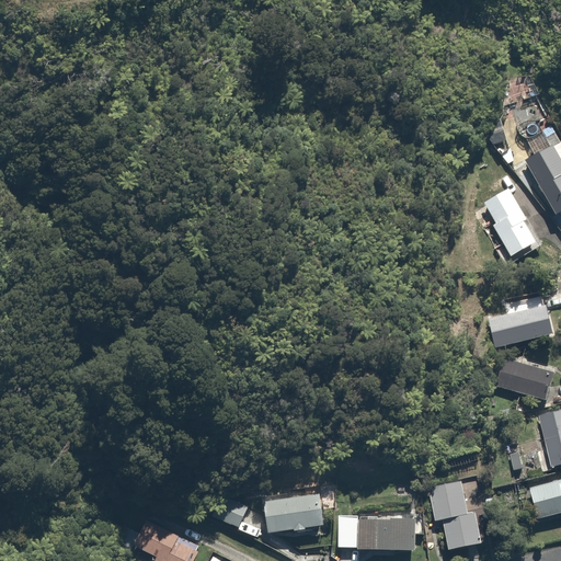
[(560,141),(525,162),(557,216),(552,219),(560,231),(560,141)]
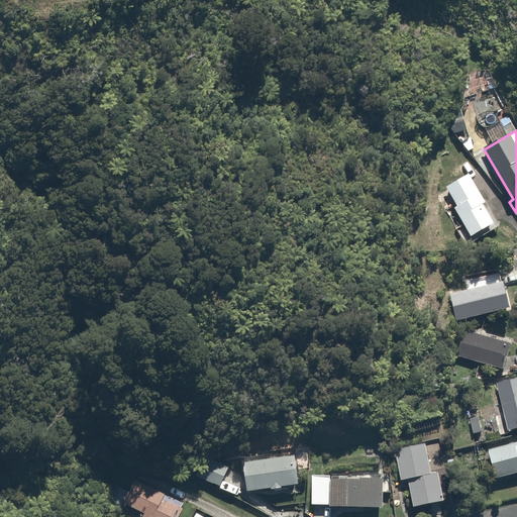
[(469,136),(459,142),(468,152),(476,146),(469,136)]
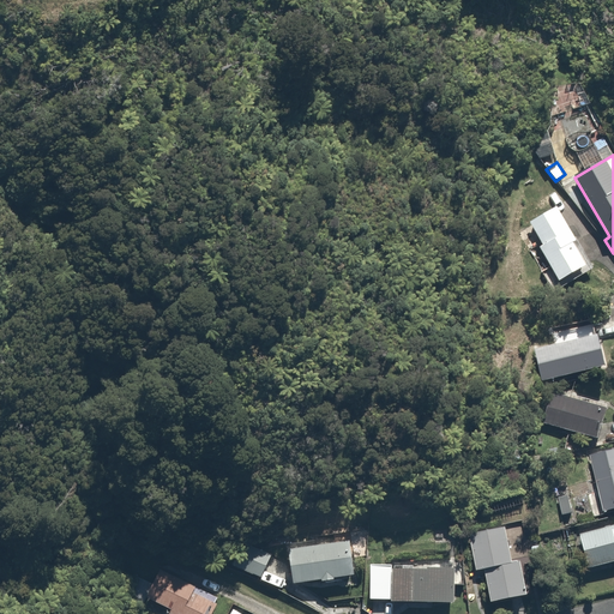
[(590,265),(560,209),(517,233),(528,252),(539,246),(559,282),(590,265)]
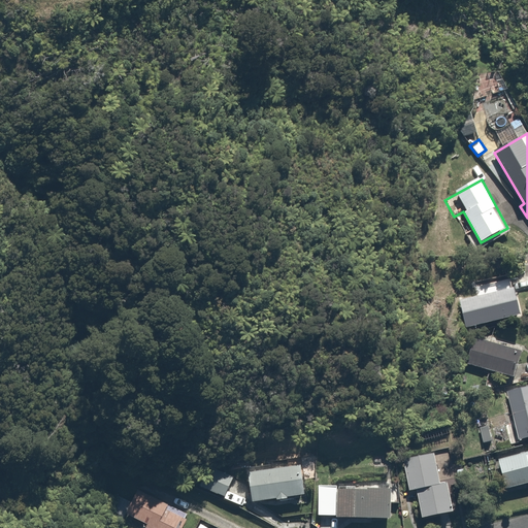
[(466,325),(469,325),(519,314),(512,281),(459,292),(466,325)]
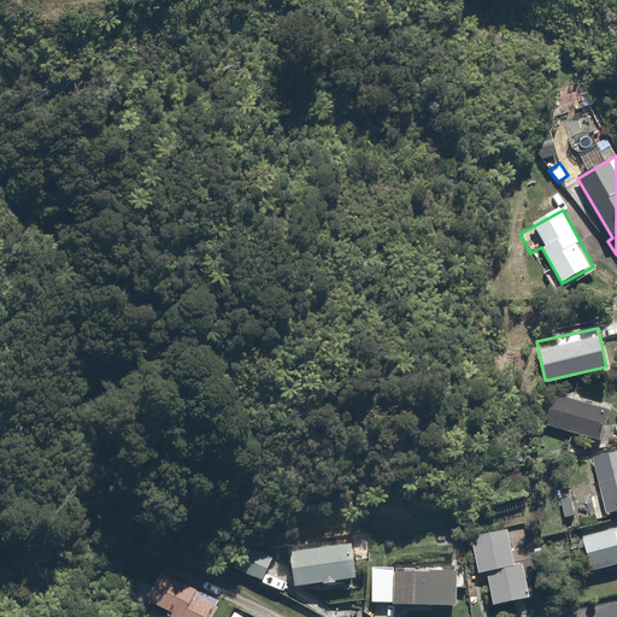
[(611,410),(558,393),(548,428),(601,444),(611,410)]
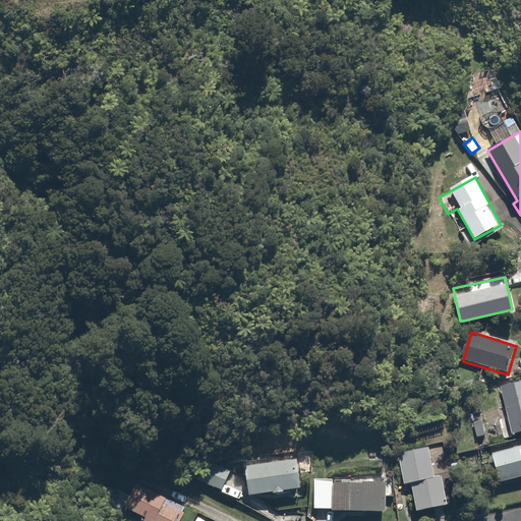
[(520,381),(500,387),(513,436),(520,433),(520,381)]
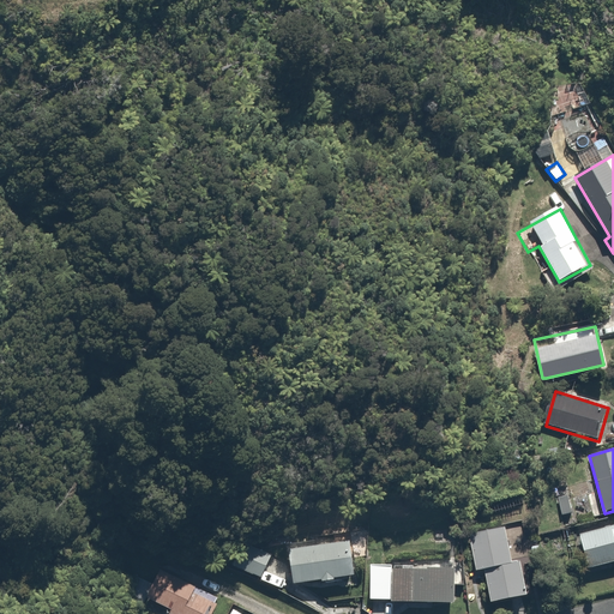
[(506,528),(468,535),(475,571),(486,569),(492,602),(527,596),(519,560),(512,561),(506,528)]
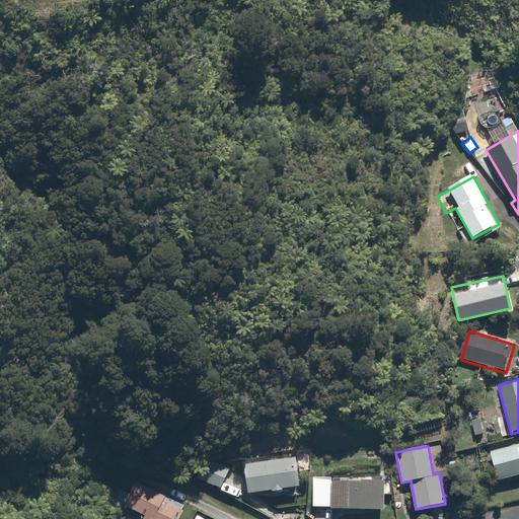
[(518,446),(491,453),(497,482),(518,476),(518,446)]
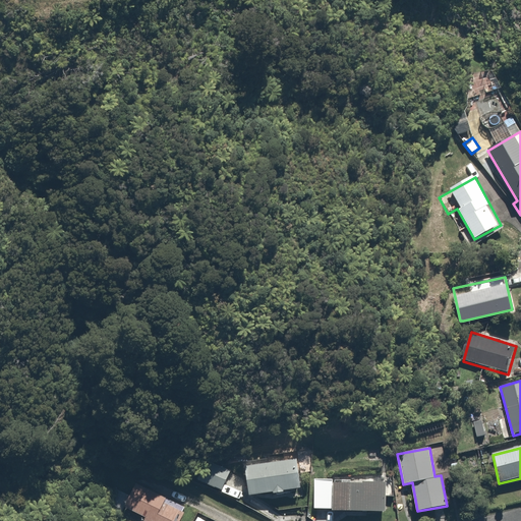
[(297,457),(244,464),(248,498),(302,490),(297,457)]
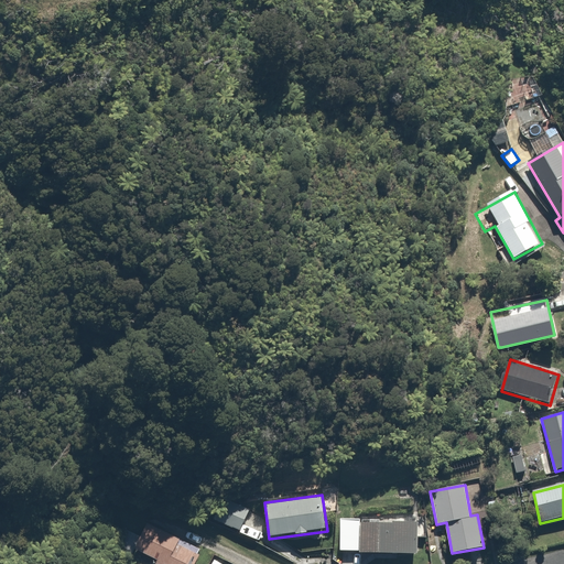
[(227,496),(216,520),(240,531),(251,507),(227,496)]
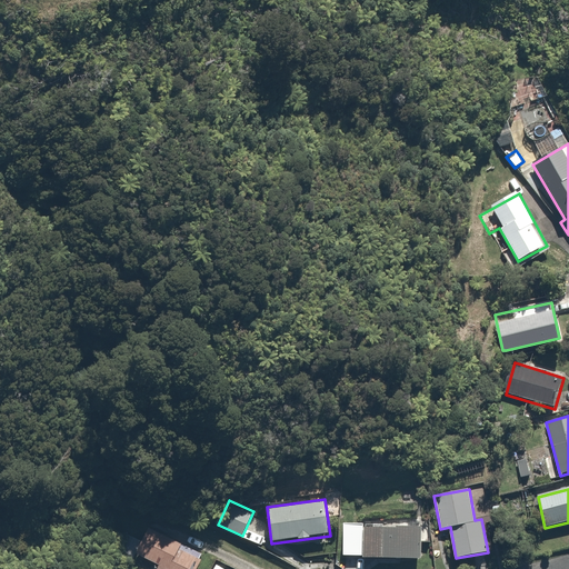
[(360,525),(341,525),(342,556),(361,556),(360,525)]
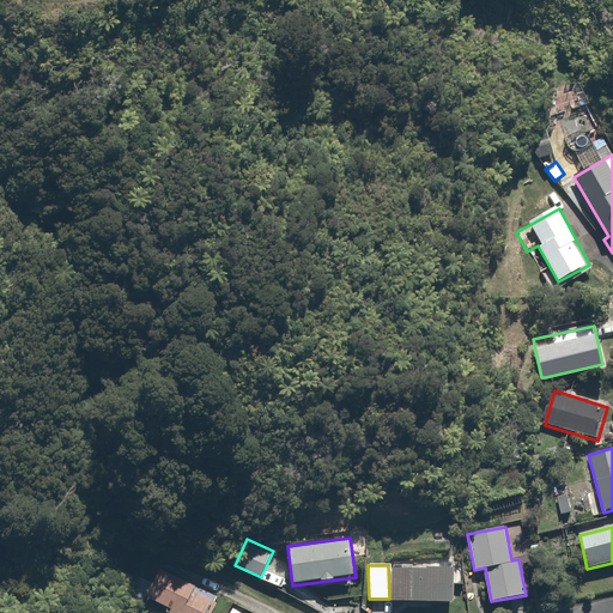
[(196,586),(162,568),(147,598),(169,608),(167,612),(206,612),(213,601),(193,592),(196,586)]
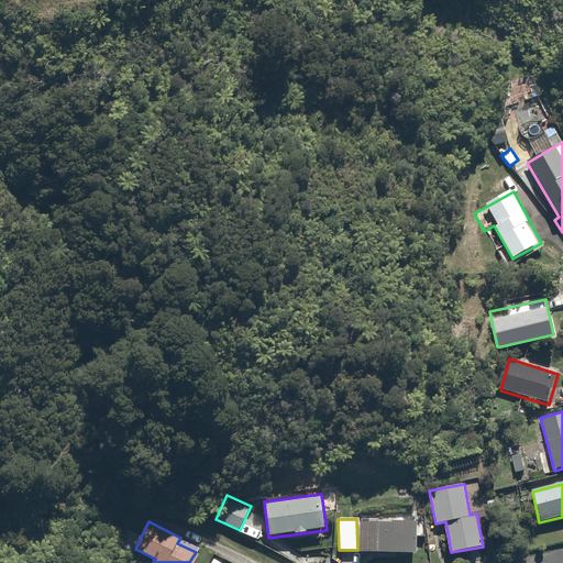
[(418,521),(360,521),(361,553),(418,553),(418,521)]
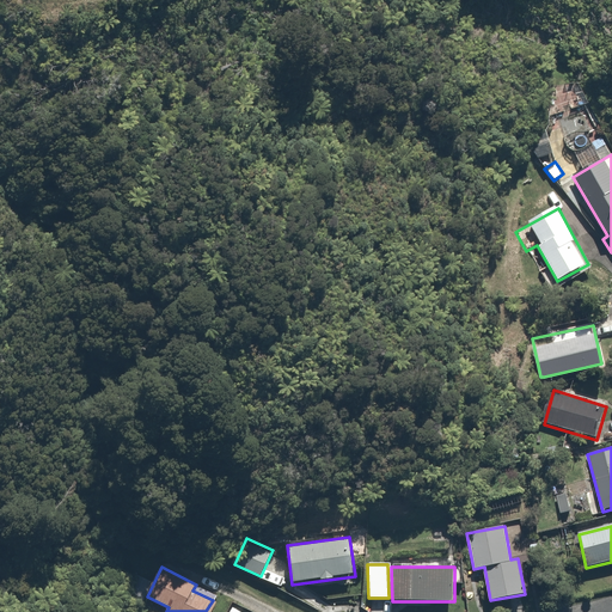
[(139,607),(152,582),(136,575),(123,600),(139,607)]
